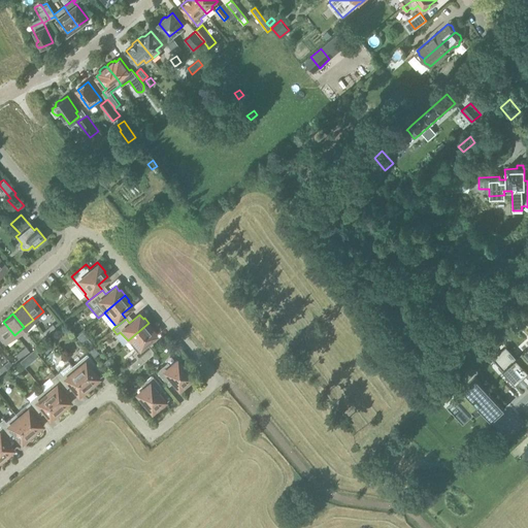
[(515,321),(521,327),(525,323),(519,317),(515,321)]
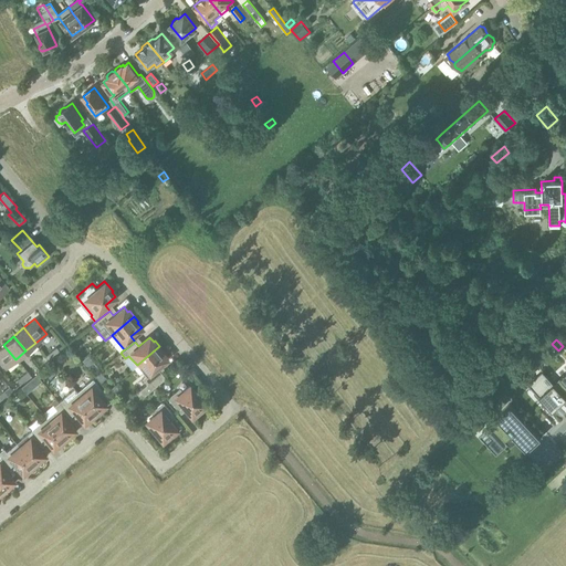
[(16,359),(3,345),(0,346),(0,362),(6,368),(16,359)]
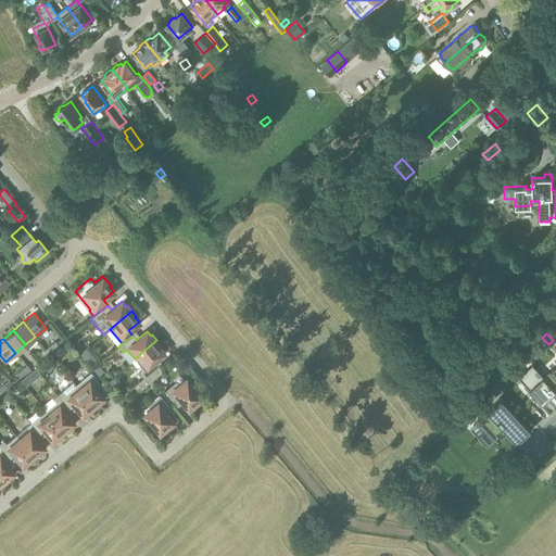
[(161,346),(156,340),(135,358),(142,368),(139,371),(143,377),(148,375),(158,366),(153,361),(164,352),(160,348),(161,346)]
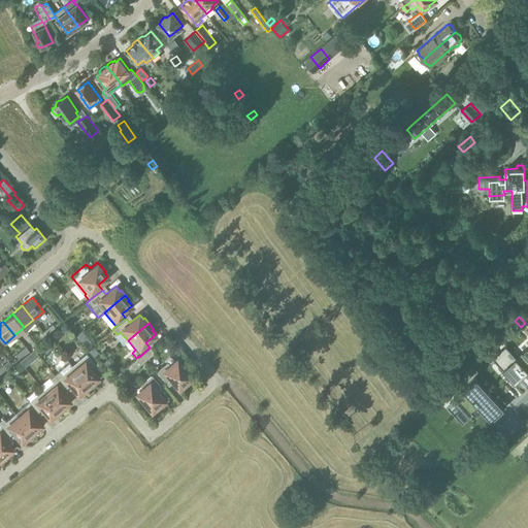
[(45,335),(55,327),(52,324),(42,332),(45,335)]
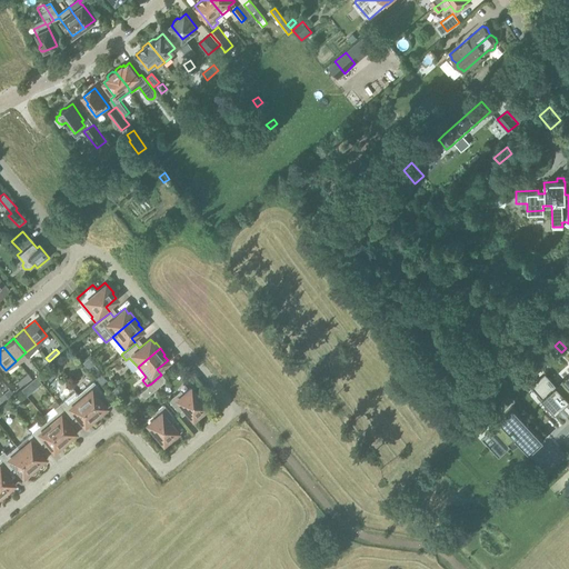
[(536,365),(531,369),(537,375),(541,370),(536,365)]
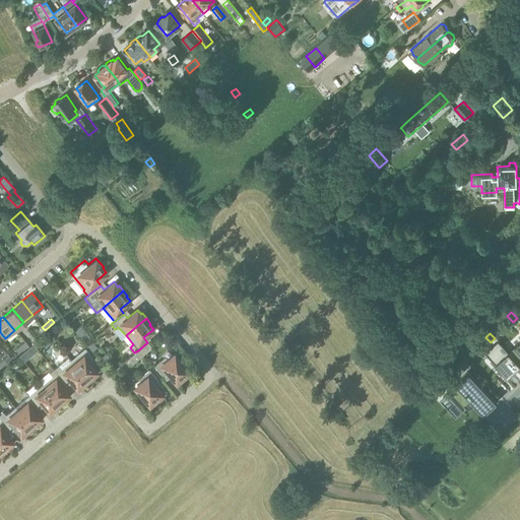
[(82,338),(86,343),(91,340),(86,334),(82,338)]
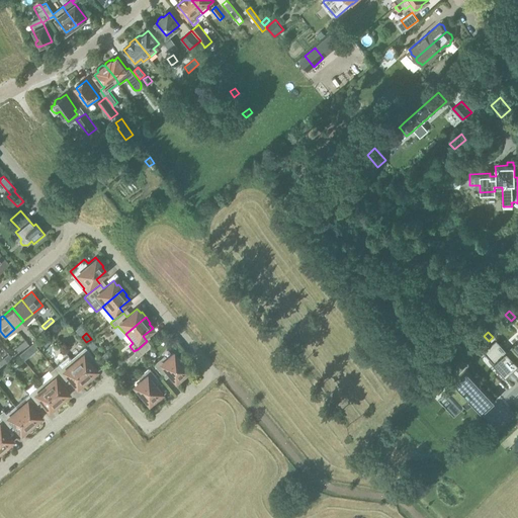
[(517,338),(506,350),(517,363),(517,338)]
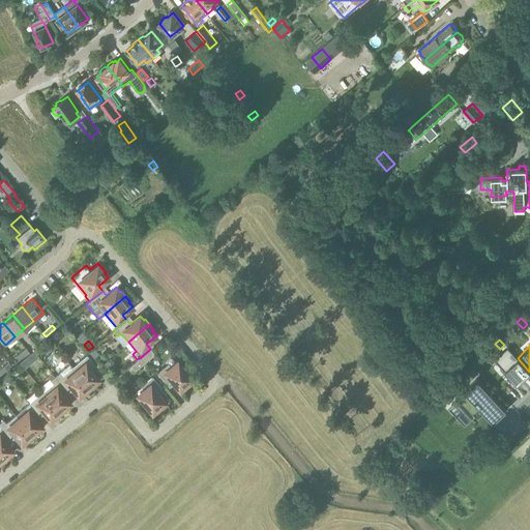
[(28,351),(25,347),(16,355),(19,359),(28,351)]
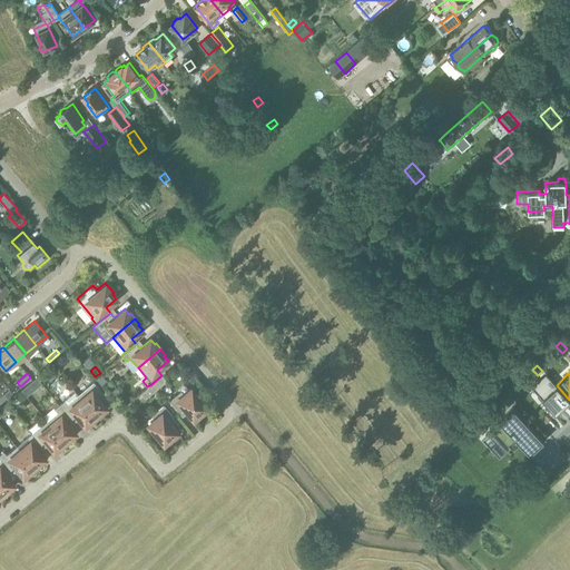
[(540,385),(534,390),(556,413),(569,400),(557,385),(547,374),(538,382),(540,385)]
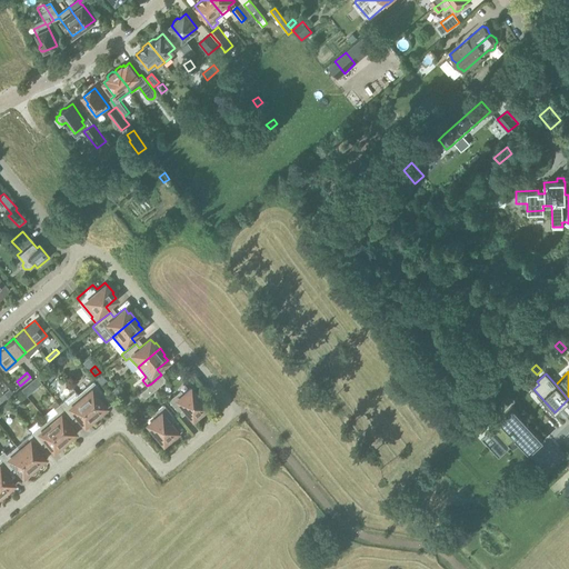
[(161,375),(151,383),(156,388),(166,379),(161,375)]
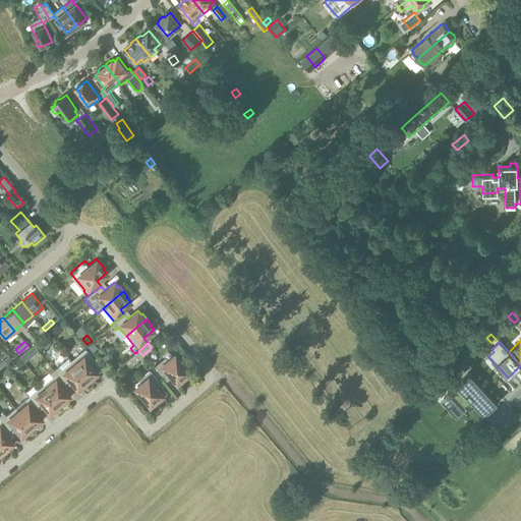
[(39,351),(34,345),(29,349),(34,354),(39,351)]
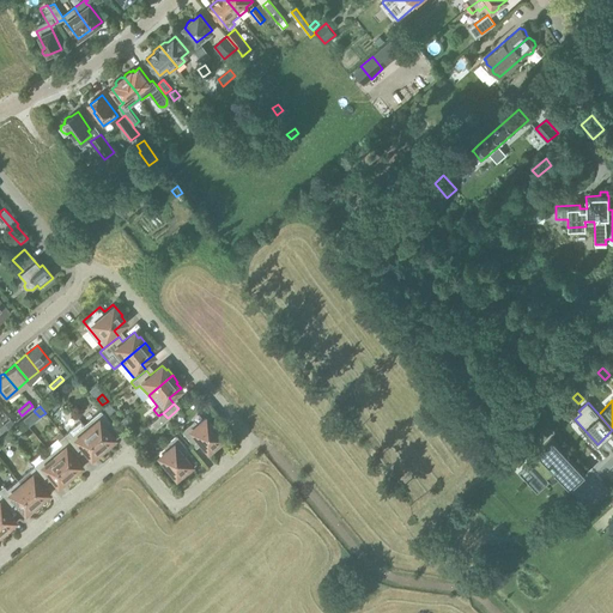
[(101,411),(83,425),(103,449),(110,444),(109,442),(114,438),(104,426),(110,422),(101,411)]
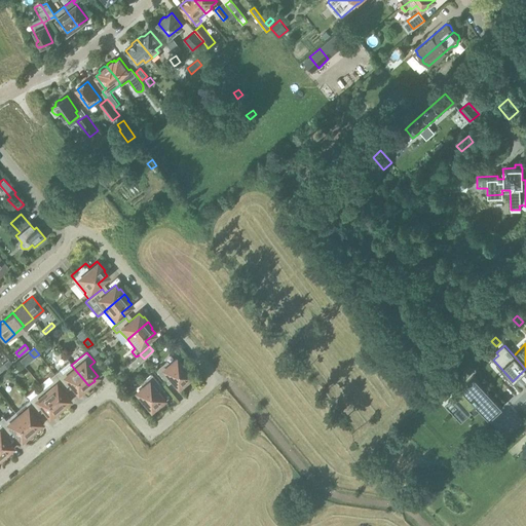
[(136,357),(129,362),(134,367),(144,359),(140,354),(136,357)]
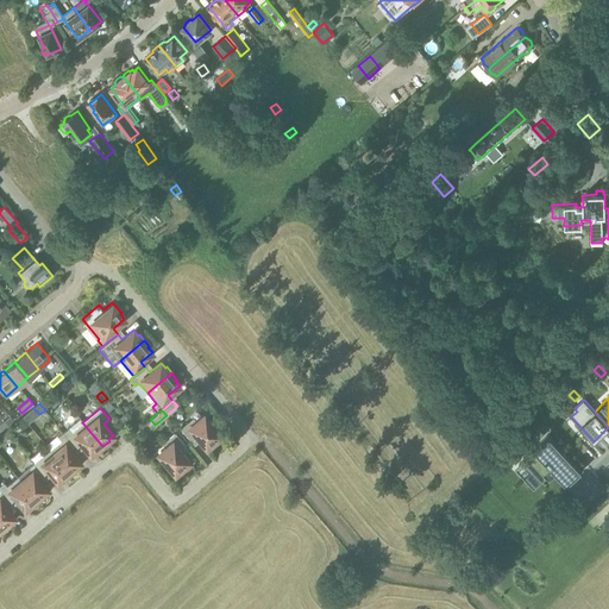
[(127,419),(124,414),(117,420),(120,425),(127,419)]
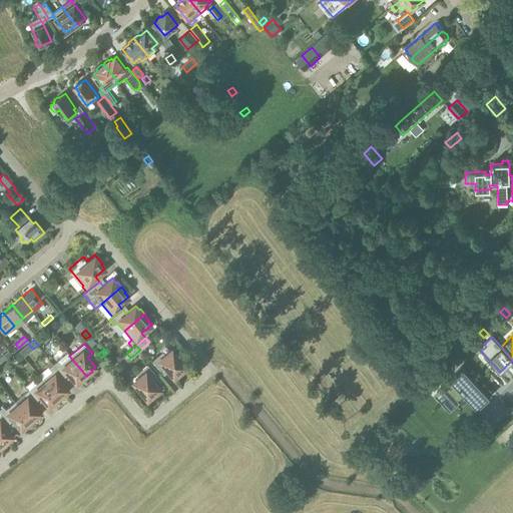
[(171,350),(165,355),(162,351),(151,360),(161,372),(165,368),(173,377),(178,374),(179,375),(188,367),(181,360),(180,361),(171,350)]
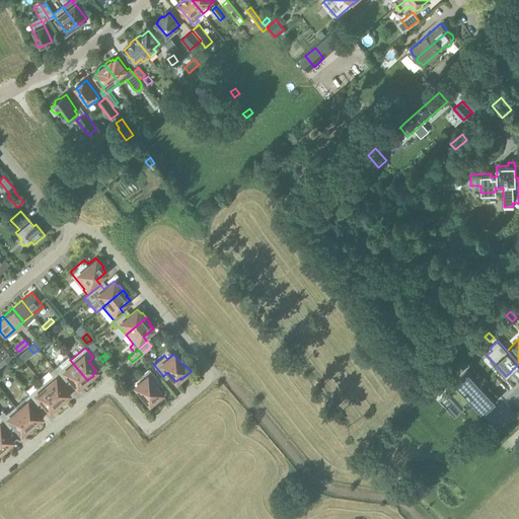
[(59,364),(54,368),(65,381),(69,377),(77,387),(81,383),(82,384),(87,380),(70,360),(62,367),(59,364)]
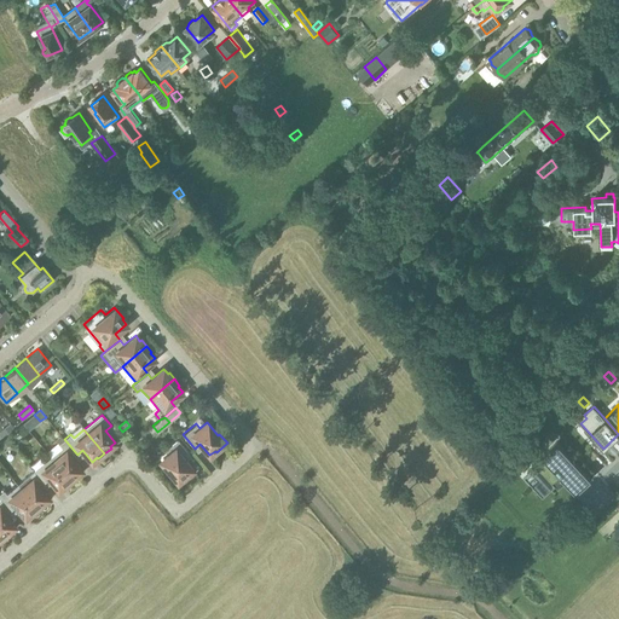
[(541,453),(559,437),(551,429),(534,446),(541,453)]
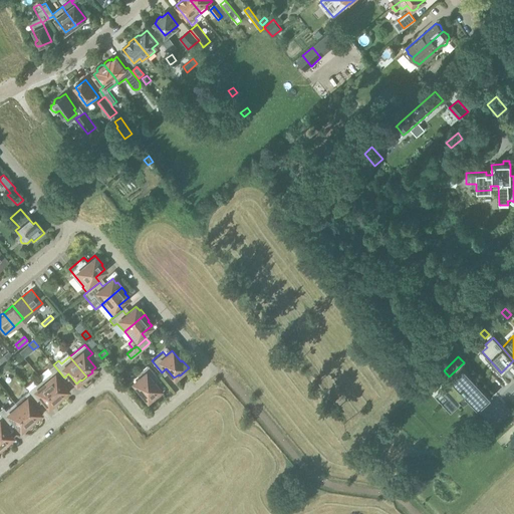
[(5,363),(0,367),(4,372),(9,367),(5,363)]
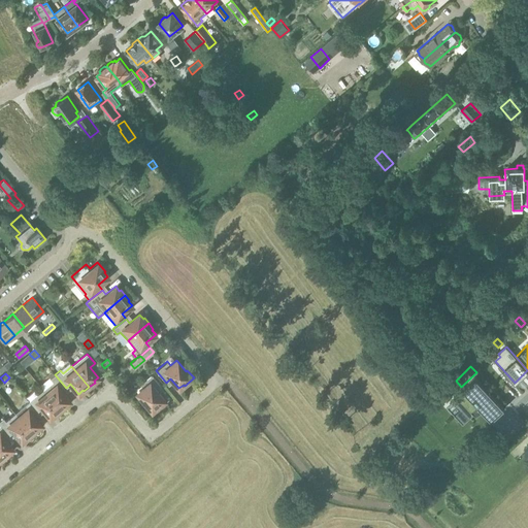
[(53,382),(43,390),(61,410),(66,406),(65,404),(69,401),(61,391),(66,388),(55,374),(51,378),(53,382)]
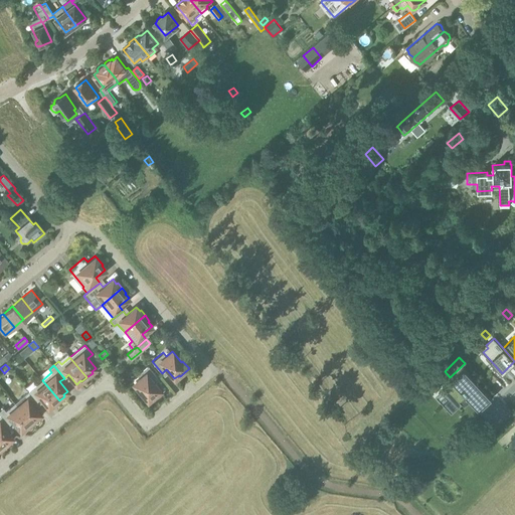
[(160,390),(152,381),(157,377),(148,365),(137,374),(140,378),(133,383),(143,394),(141,395),(148,403),(157,395),(156,394),(160,390)]
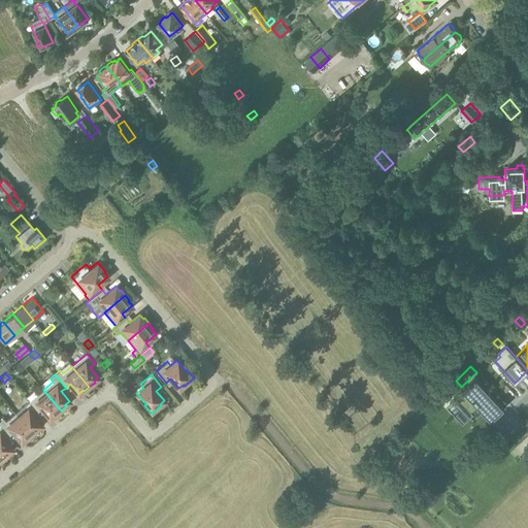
[(476,378),(447,406),(463,424),(473,414),(471,411),(477,406),(484,413),(491,421),(504,408),(497,400),(491,394),(490,395),(486,390),(487,389),(476,378)]
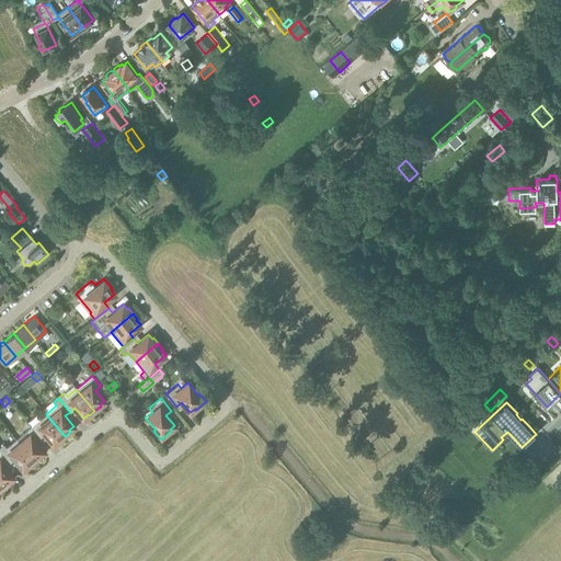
[(46,414),(39,419),(36,414),(27,422),(29,423),(32,427),(39,437),(44,433),(53,444),(58,439),(59,441),(65,436),(46,414)]
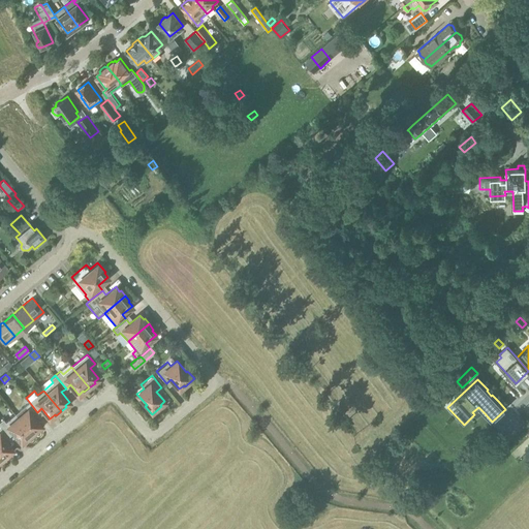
[(33,415),(37,412),(30,403),(22,410),(24,412),(18,417),(32,435),(37,431),(36,429),(41,426),(33,415)]
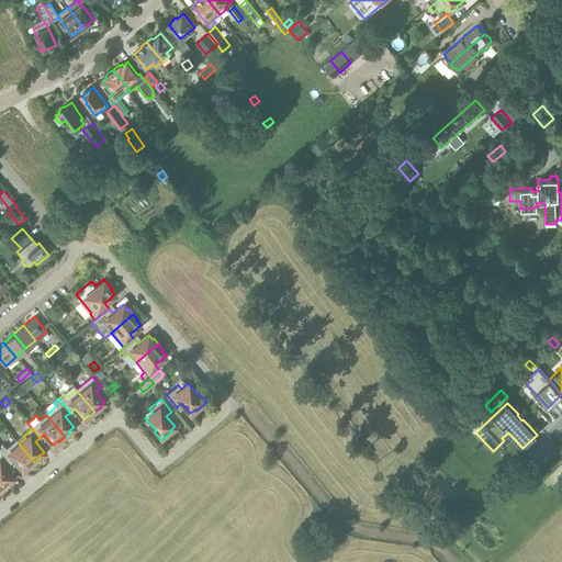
[(19,444),(17,439),(6,448),(3,445),(0,447),(0,452),(9,463),(14,459),(23,470),(27,465),(29,467),(34,462),(19,444)]
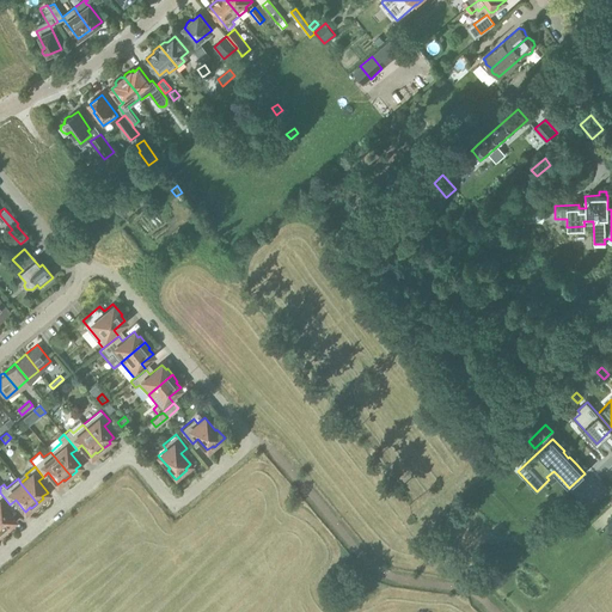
[(0,493),(0,526),(4,531),(11,526),(10,525),(14,520),(5,508),(10,505),(0,493)]
